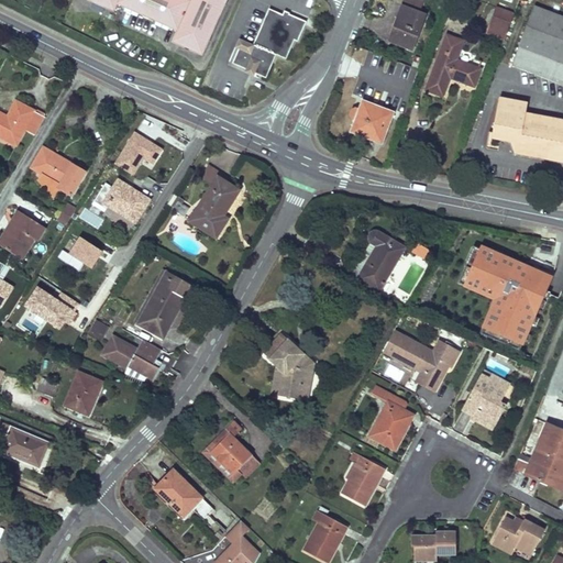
[(89,0),(109,9),(111,4),(117,7),(118,3),(177,31),(174,37),(179,40),(177,44),(197,53),(199,48),(205,51),(227,0),(190,0),(190,1),(189,0),(89,0)]
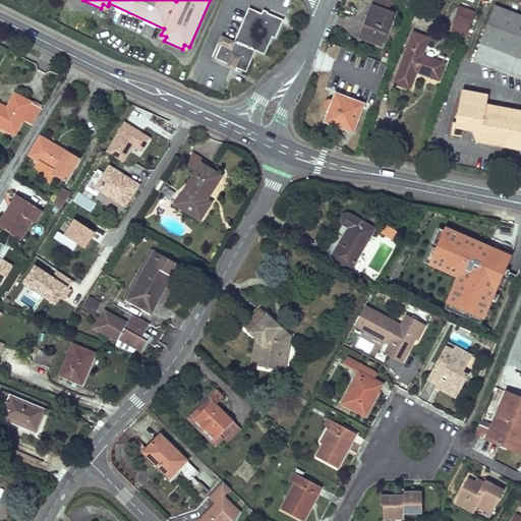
[(369,25),(364,40),(382,46),(394,14),(387,11),(391,1),(388,0),(373,0),(365,24),(369,25)]
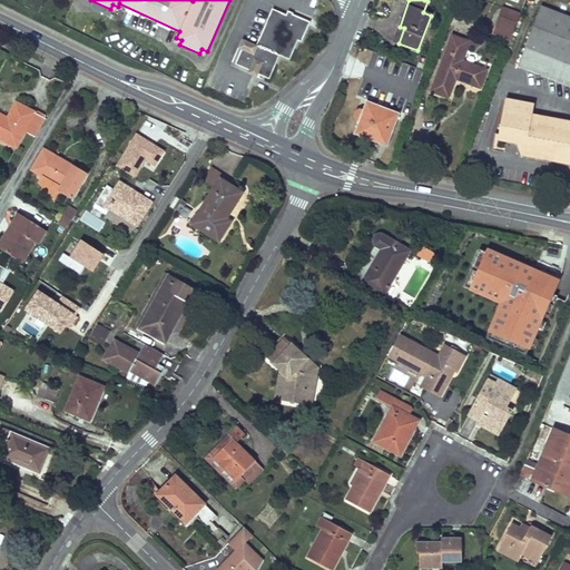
[(569,18),(540,7),(519,65),(569,85),(569,18)]
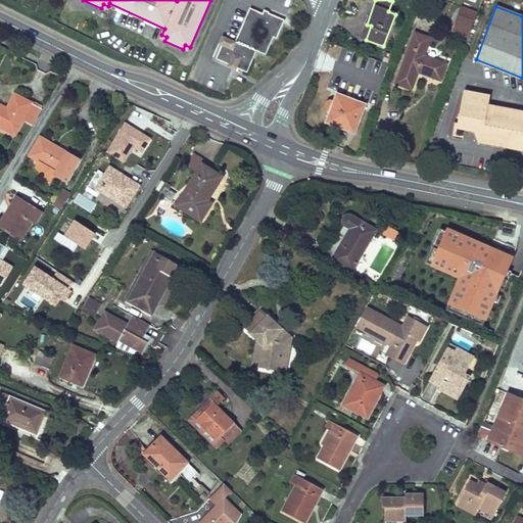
[(469,37),(477,13),(462,7),(453,31),(469,37)]
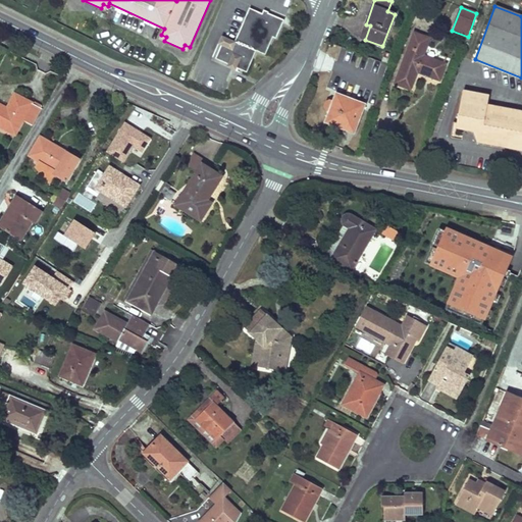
[(267,16),(263,14),(251,9),(237,42),(257,51),(266,55),(274,37),(277,38),(284,20),(269,14),(267,16)]
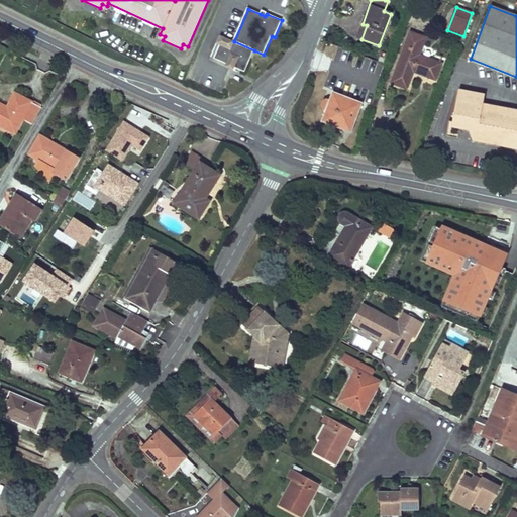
[(357,37),(362,39),(367,25),(363,24),(357,37)]
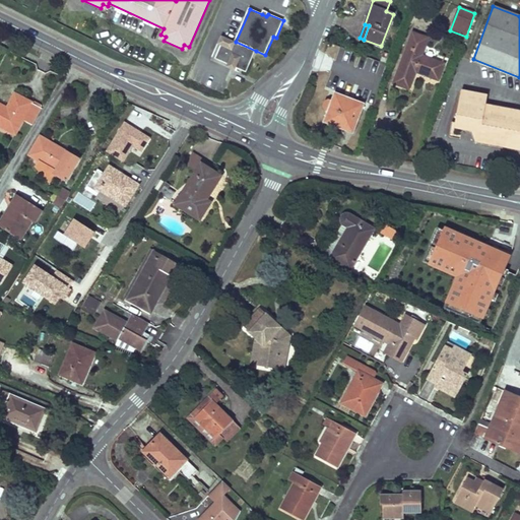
[(420,56),(428,39),(413,33),(394,83),(408,88),(415,71),(438,79),(444,64),(420,56)]
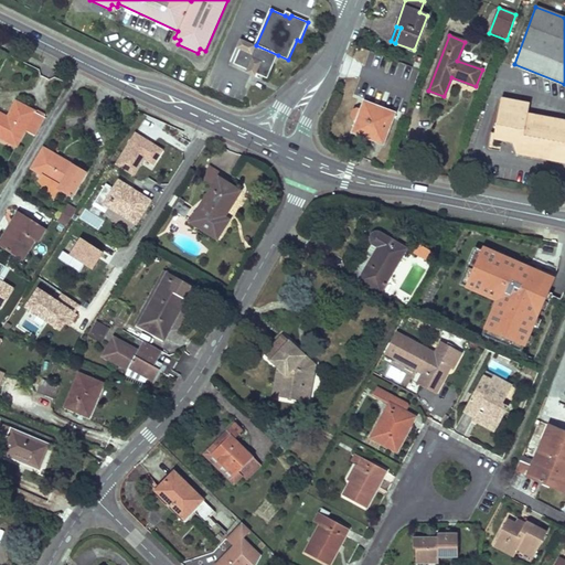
[(268,77),(278,55),(256,45),(245,41),(241,50),(235,63),(268,77)]
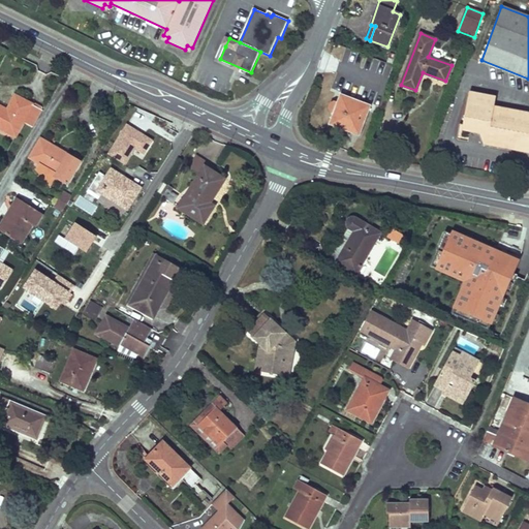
[(389,64),(381,61),(379,67),(386,70),(389,64)]
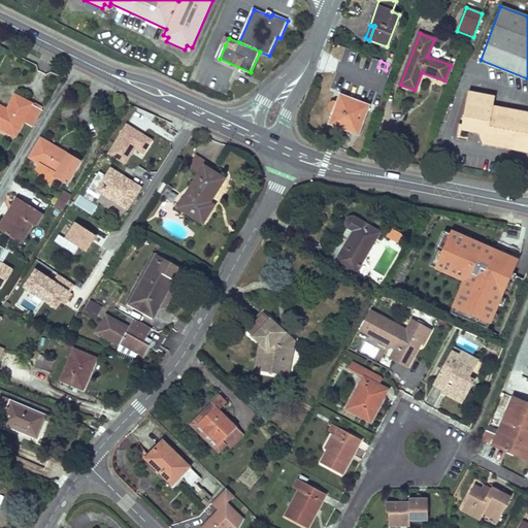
[(527,112),(493,106),(495,97),(468,92),(462,125),(459,124),(458,129),(480,133),(488,135),(486,144),(527,152),(527,112)]
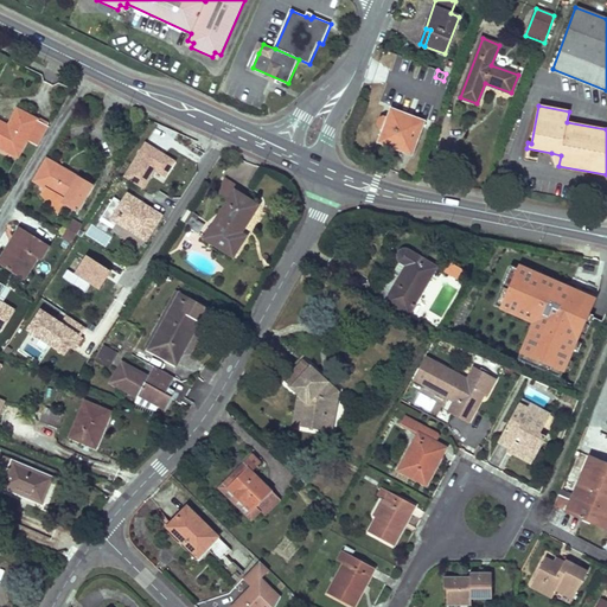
[(425,121),(391,108),(388,119),(384,117),(379,119),(378,123),(379,128),(383,129),(381,136),(393,141),(391,144),(402,148),(401,151),(413,155),(425,121)]
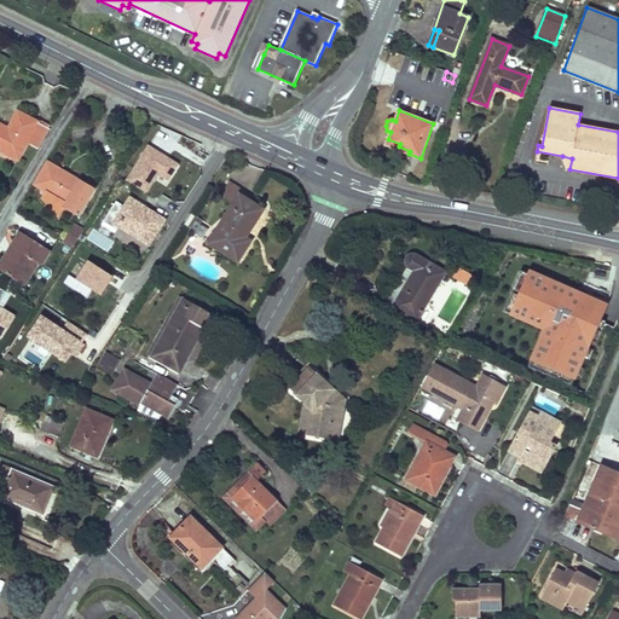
[(0,123),(0,149),(18,160),(27,142),(39,148),(50,128),(17,111),(7,131),(4,128),(5,126),(0,123)]
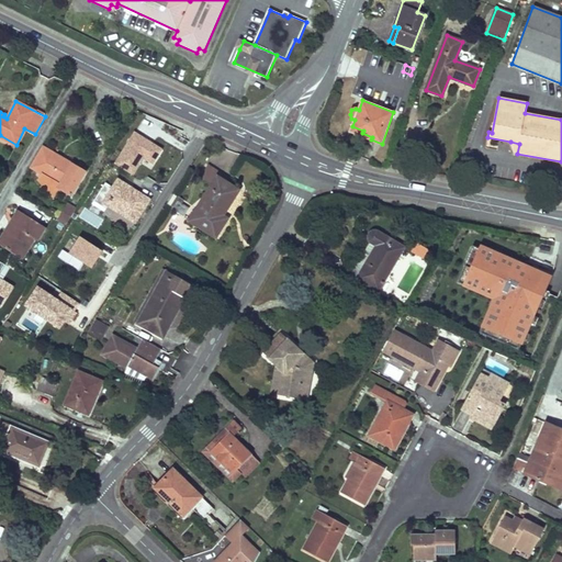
[(363,131),(352,126),(350,132),(371,139),(372,137),(362,133),(363,131)]
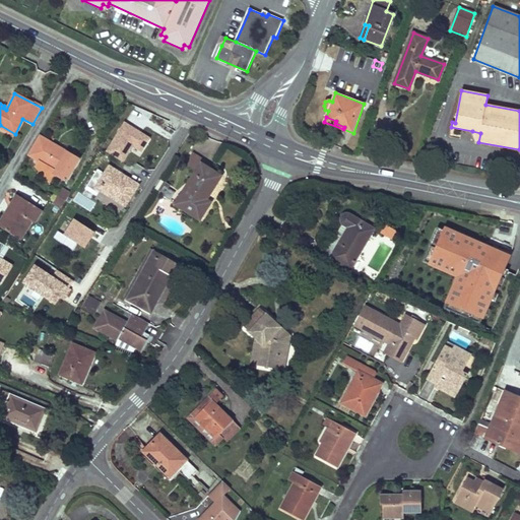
[(124,164),(133,148),(142,154),(151,139),(124,122),(106,152),(124,164)]
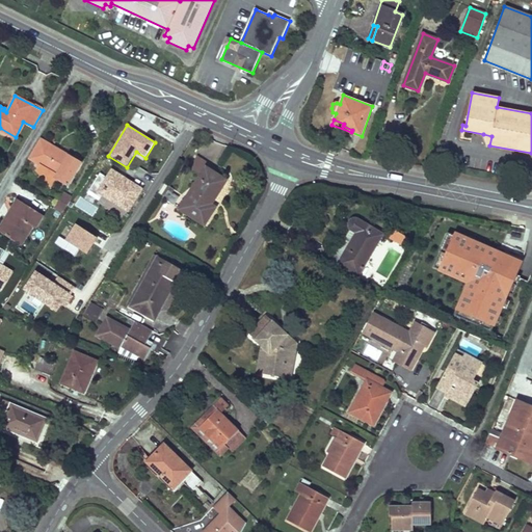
[(491,136),(483,134),(486,144),(489,145),(491,136)]
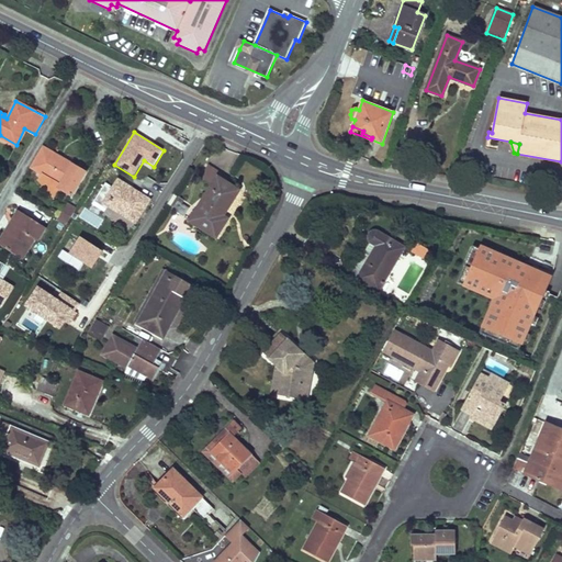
[(42,148),(31,168),(42,175),(59,184),(57,188),(71,197),(86,171),(63,157),(60,159),(42,148)]
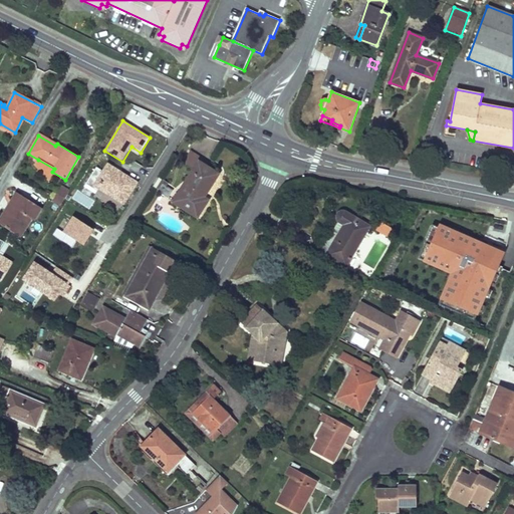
[(183,163),(194,170),(199,162),(208,167),(210,164),(190,151),(183,163)]
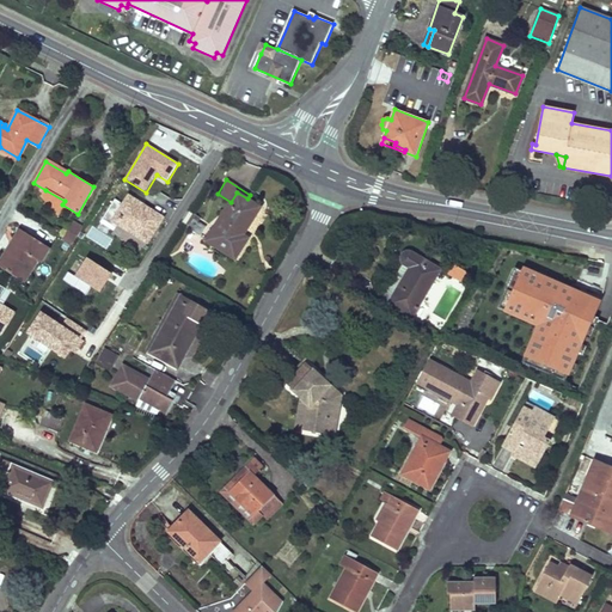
[(46,190),(43,196),(57,213),(62,204),(65,201),(46,190)]
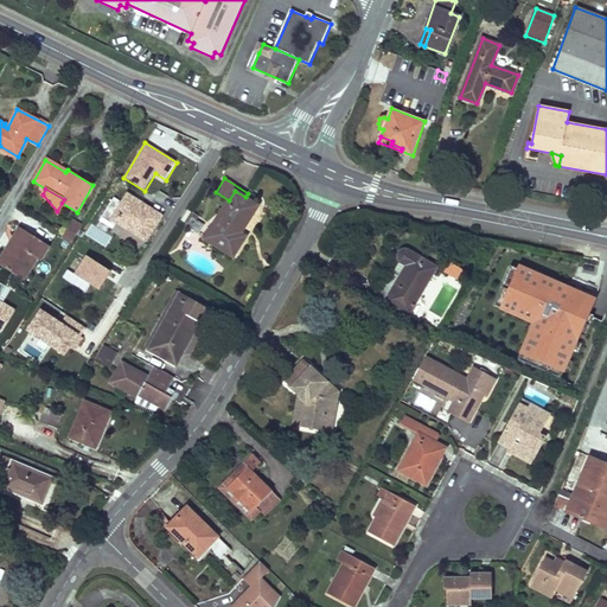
[(229,200),(205,238),(232,256),(246,236),(240,232),(244,224),(246,224),(259,205),(246,197),(235,191),(229,200)]
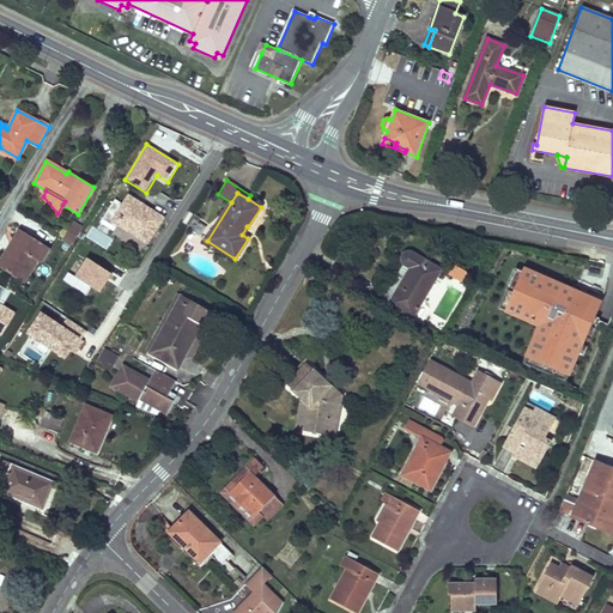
[(127,198),(122,207),(114,201),(102,219),(115,228),(117,224),(147,242),(163,218),(143,205),(141,207),(127,198)]
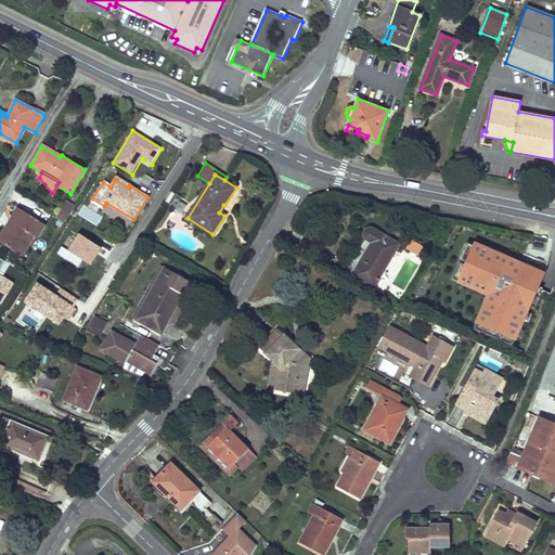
[(178,199),(172,208),(181,215),(186,205),(178,199)]
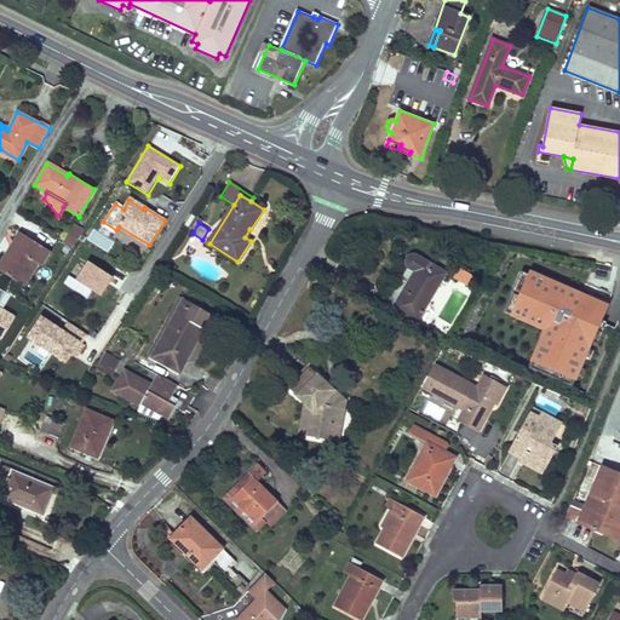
[(74,247),(85,230),(74,224),(64,241),(74,247)]
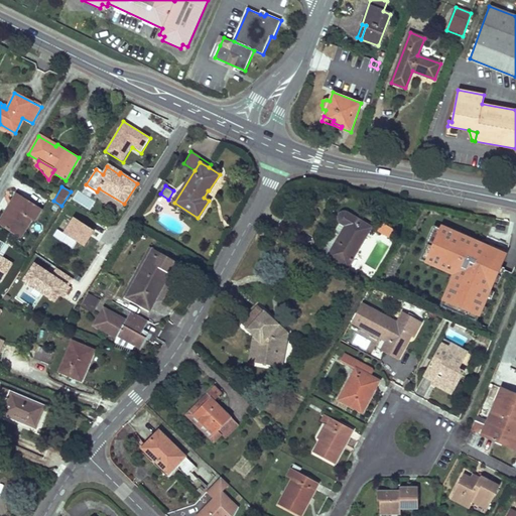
[(10,205),(0,220),(0,224),(8,230),(12,223),(25,231),(31,220),(34,222),(42,209),(19,195),(12,206),(10,205)]
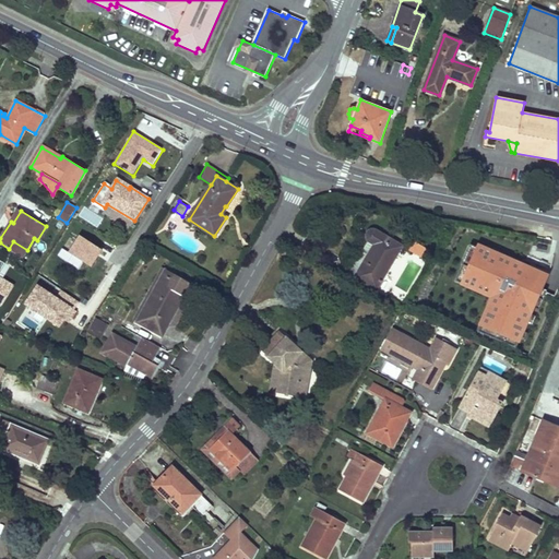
[(367,237),(367,239),(368,241),(369,241),(373,245),(359,269),(355,277),(377,290),(403,246),(377,229),(375,229),(372,229),(370,230),(368,233),(367,234),(367,237)]
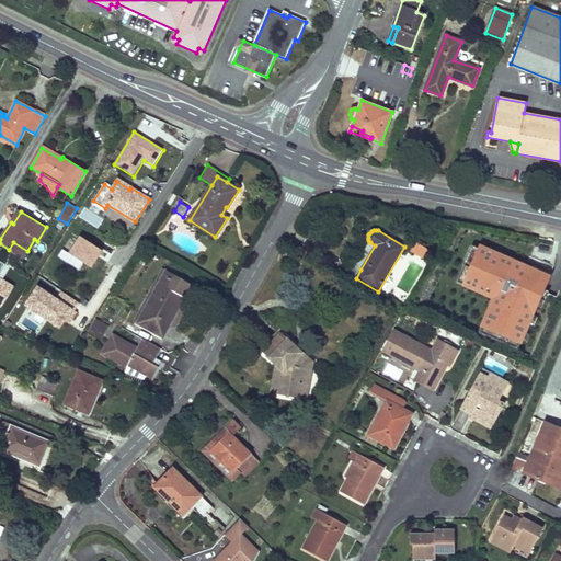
[(68,259),(92,272),(103,251),(79,238),(68,259)]
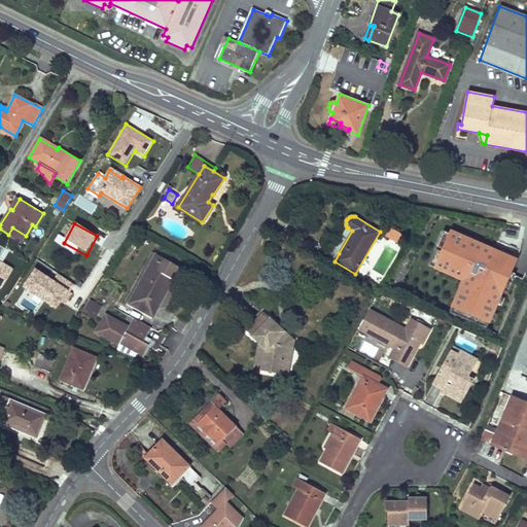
[(12,227),(8,235),(21,243),(26,236),(12,227)]
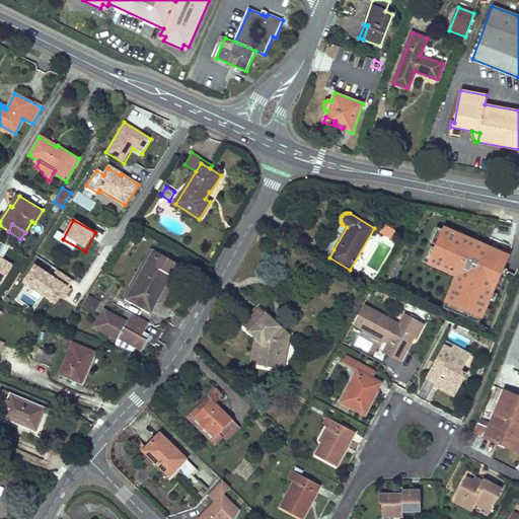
[(343,224),(342,224),(328,246),(334,249),(347,227),(343,224)]
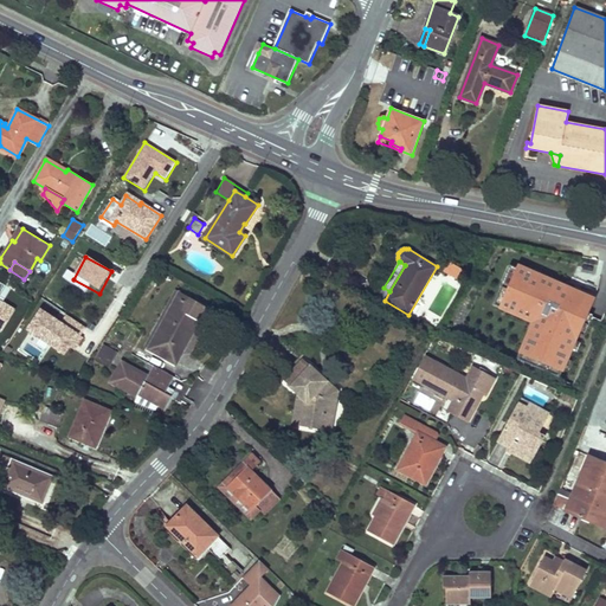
[(167,307),(171,309),(180,291),(176,290),(167,307)]
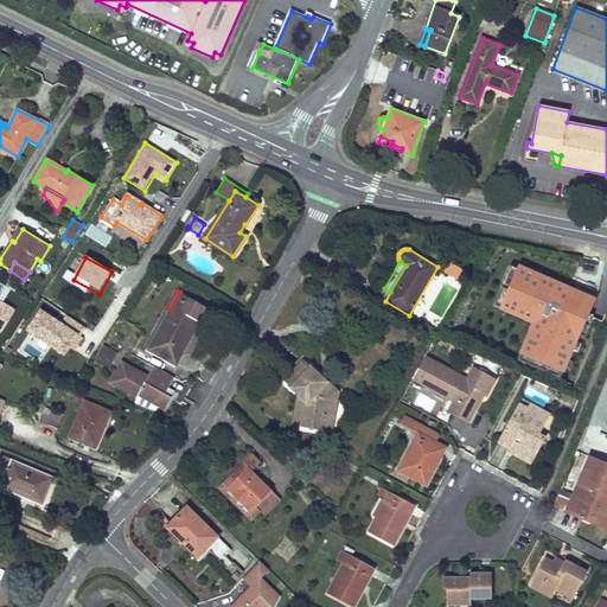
[(154,339),(148,349),(176,364),(184,350),(197,327),(193,326),(197,320),(206,325),(208,326),(216,312),(180,292),(171,310),(154,339)]
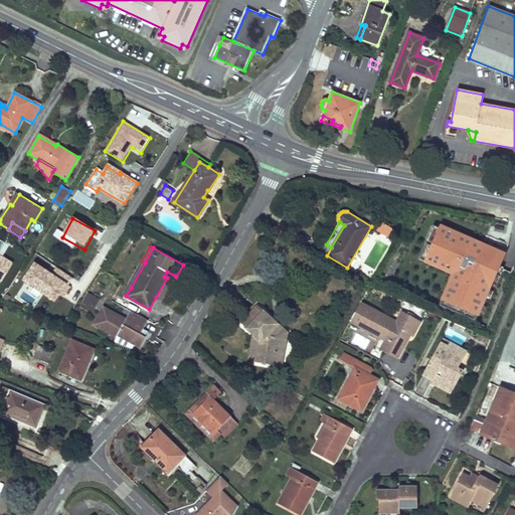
[(0,259),(0,288),(7,293),(9,289),(18,275),(20,272),(0,259)]
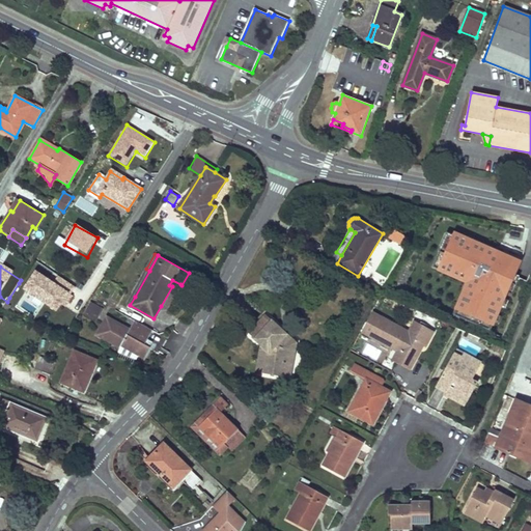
[(448,268),(441,284),(445,286),(442,294),(456,300),(459,292),(501,310),(507,296),(497,291),(501,282),(469,269),(466,277),(463,275),(464,274),(448,268)]
